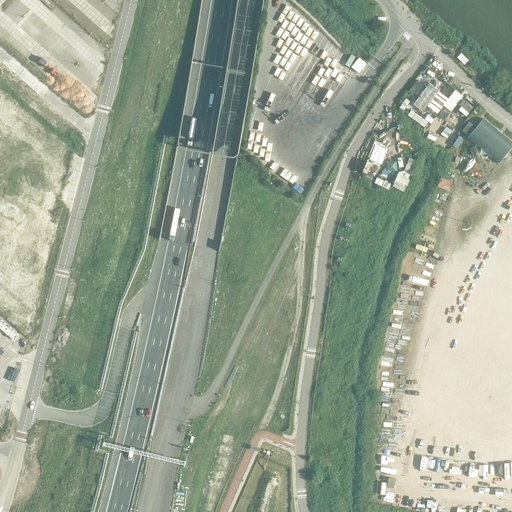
[(359,57),(352,66),(360,72),(367,63),(359,57)]
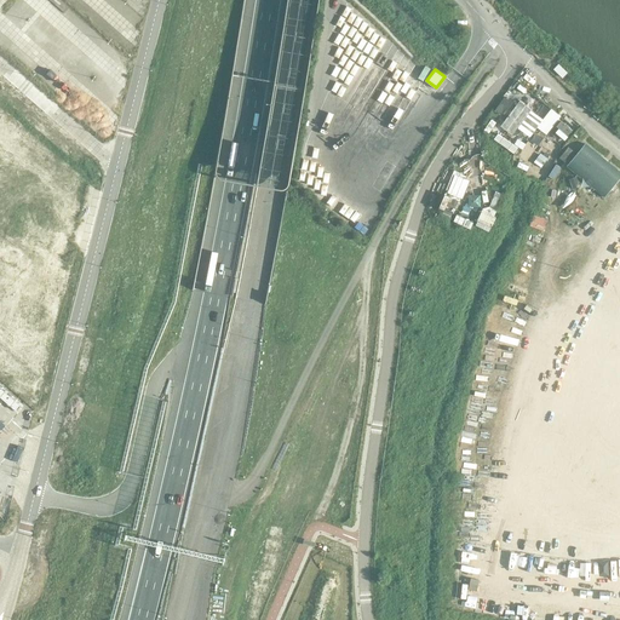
[(493,119),(483,130),(516,155),(526,142),(518,137),(516,139),(512,137),(520,128),(530,137),(538,126),(547,133),(562,115),(551,108),(543,118),(534,112),(543,101),(528,90),(501,125),(493,119)]
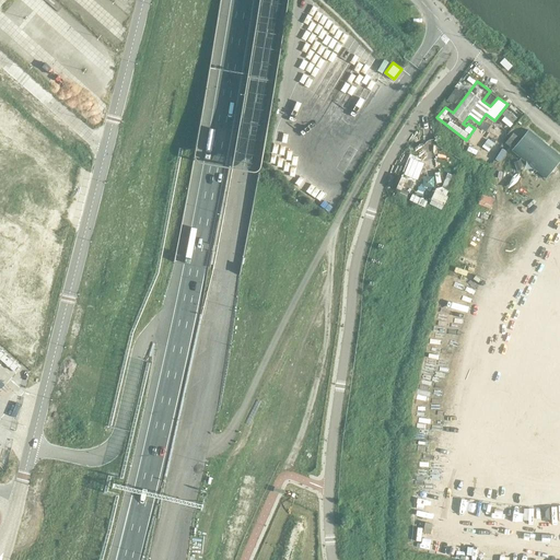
[(500,118),(511,126),(517,116),(508,108),(500,118)]
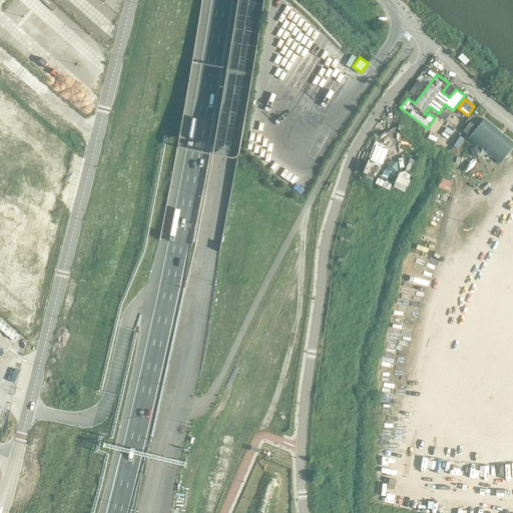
[(469,138),(483,149),(500,163),(509,152),(512,147),(512,142),(484,119),(469,138)]
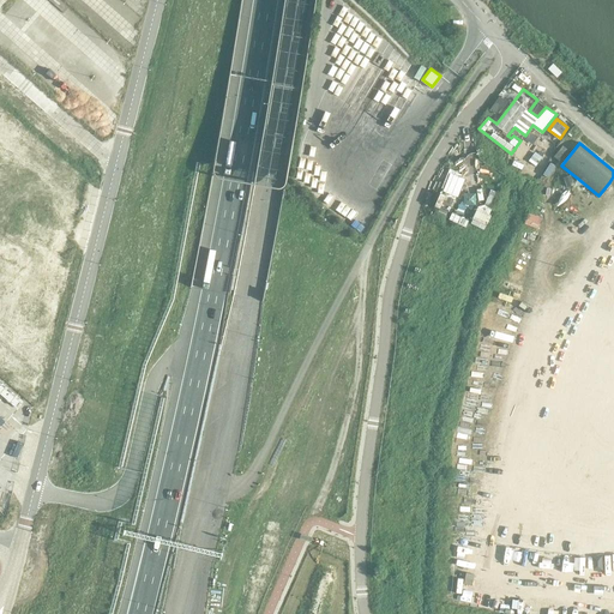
[(563,162),(571,151),(563,145),(555,156),(563,162)]
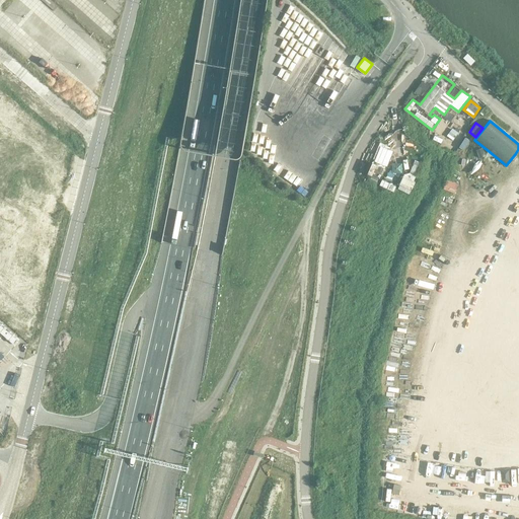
[(378,144),(368,176),(379,180),(382,168),(394,172),(396,164),(389,162),(393,149),(378,144)]
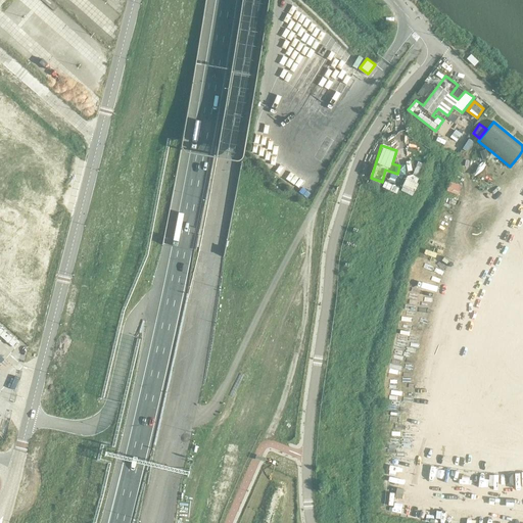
[(407,190),(403,197),(410,199),(425,163),(419,160),(413,175),(409,174),(402,188),(407,190)]
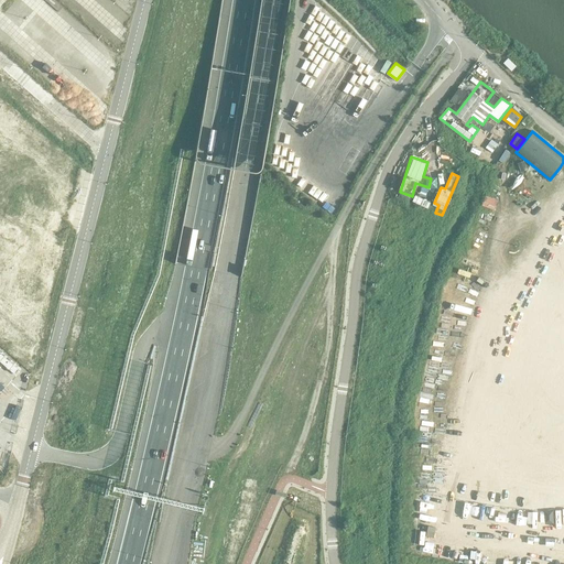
[(17,368),(1,354),(0,355),(0,361),(13,373),(17,368)]
